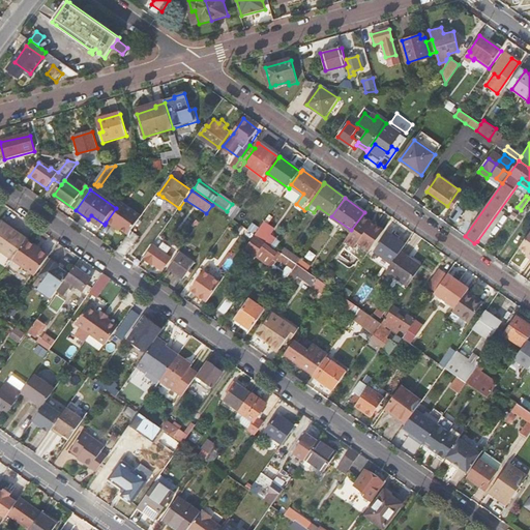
[(119,230),(128,236),(131,231),(136,226),(142,217),(120,203),(116,208),(106,223),(113,228),(114,227),(119,230)]
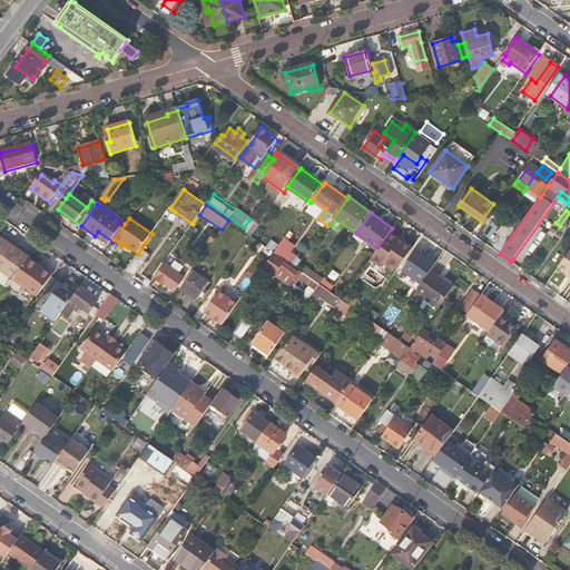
[(95,236),(109,246),(112,242),(98,232),(95,236)]
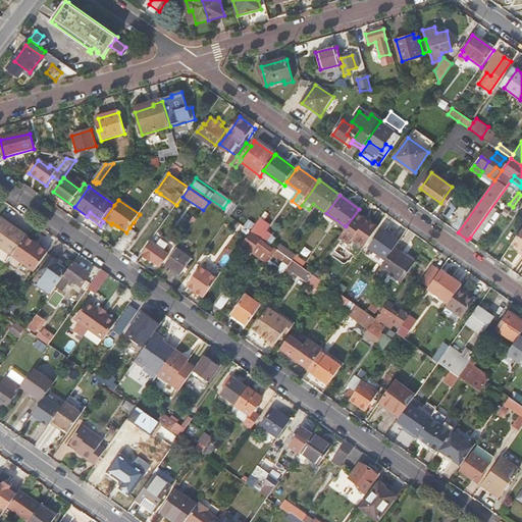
[(357,242),(365,247),(379,227),(358,213),(341,239),(349,245),(351,242),(357,242)]
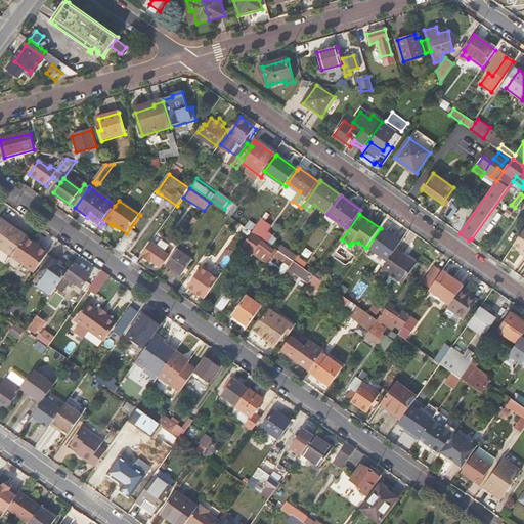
[(262,219),(253,232),(265,242),(270,235),(266,232),(270,225),(262,219)]
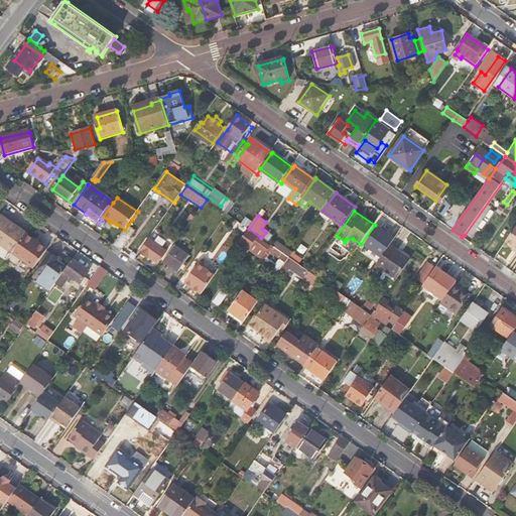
[(26,235),(27,233),(12,222),(0,239),(0,243),(14,253),(26,235)]
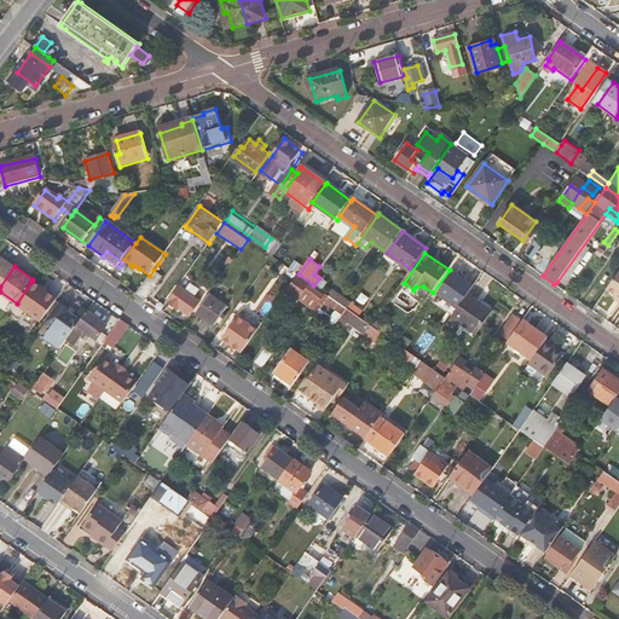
[(469,295),(475,285),(456,272),(434,302),(453,317),(469,295)]
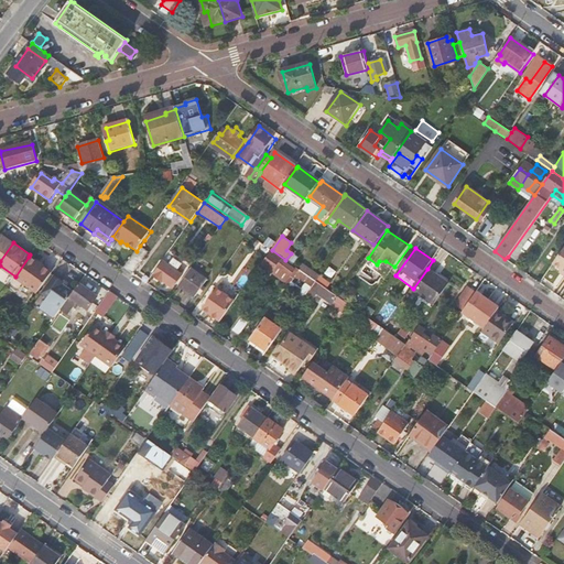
[(563,248),(553,264),(563,271),(563,248)]
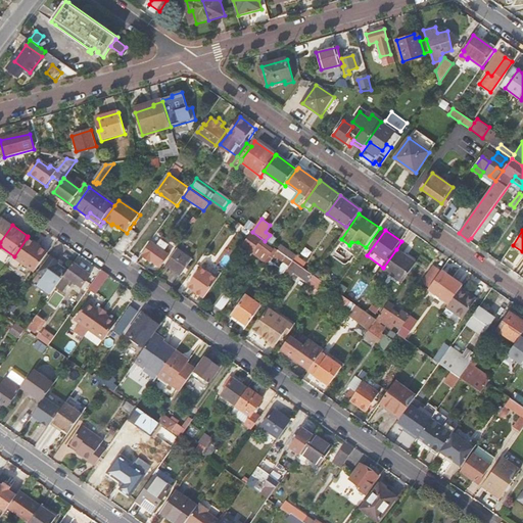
[(158,232),(151,241),(152,242),(142,256),(150,263),(151,262),(160,268),(170,255),(164,251),(170,245),(162,240),(164,236),(158,232)]
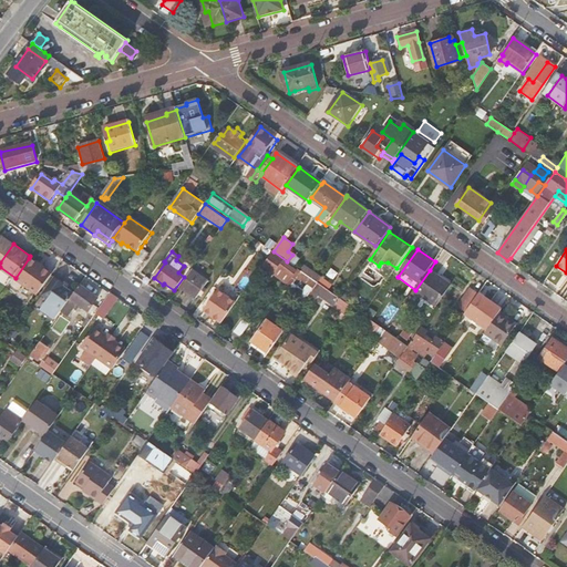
[(274,254),(265,267),(289,284),(298,271),(274,254)]
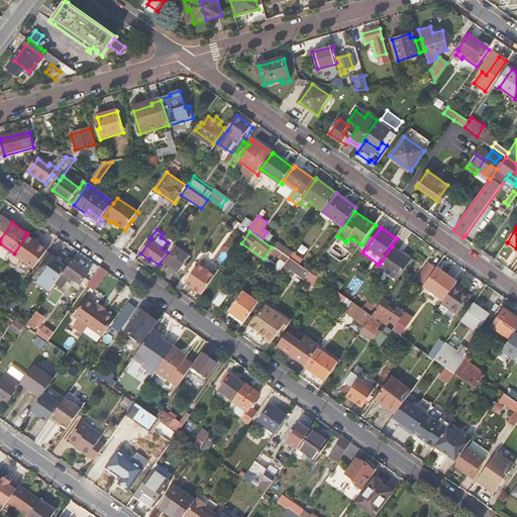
[(35,241),(26,235),(14,253),(35,269),(45,253),(33,245),(35,241)]
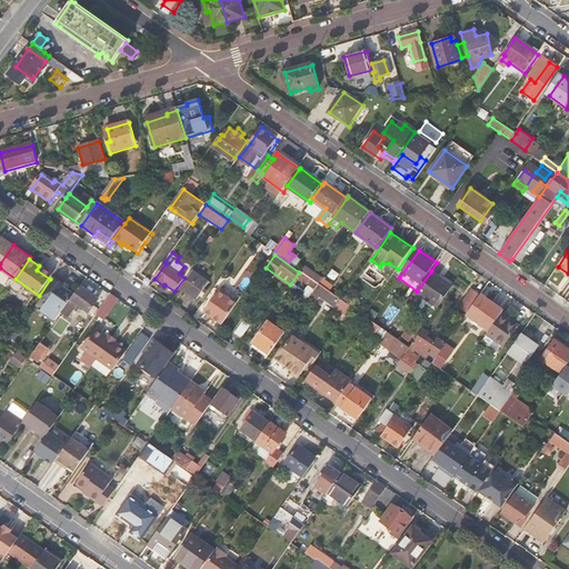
[(302,265),(299,270),(303,273),(309,277),(313,271),(302,265)]
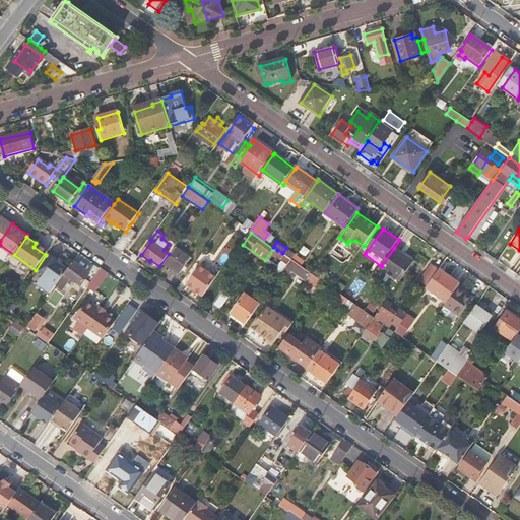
[(46,255),(48,252),(36,243),(34,247),(46,255)]
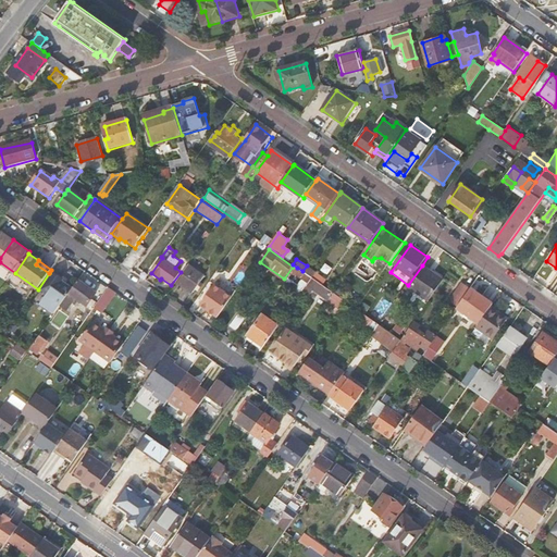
[(0,268),(12,276),(15,273),(0,262),(0,268)]
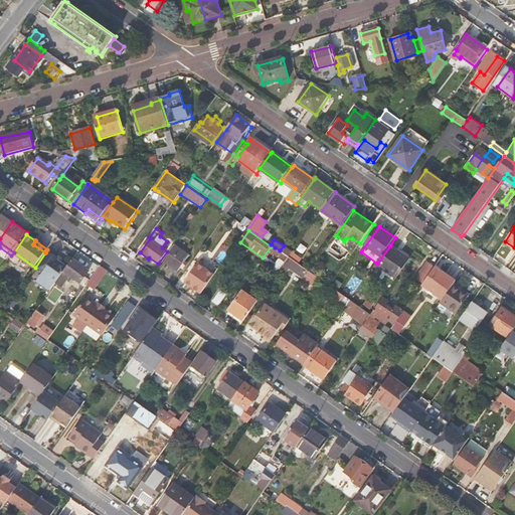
[(175,245),(164,261),(179,272),(190,255),(175,245)]
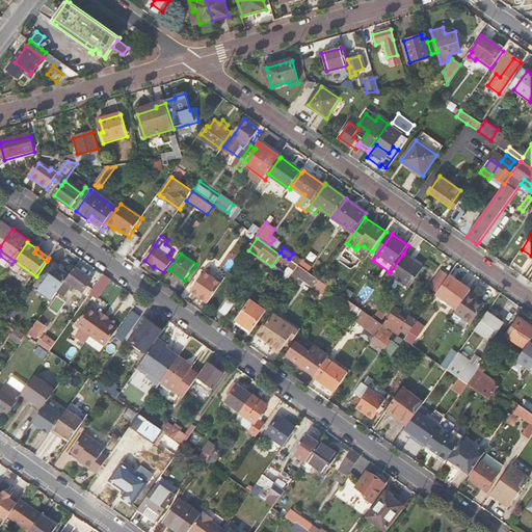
[(302,260),(293,254),(289,259),(298,266),(301,262),(302,260)]
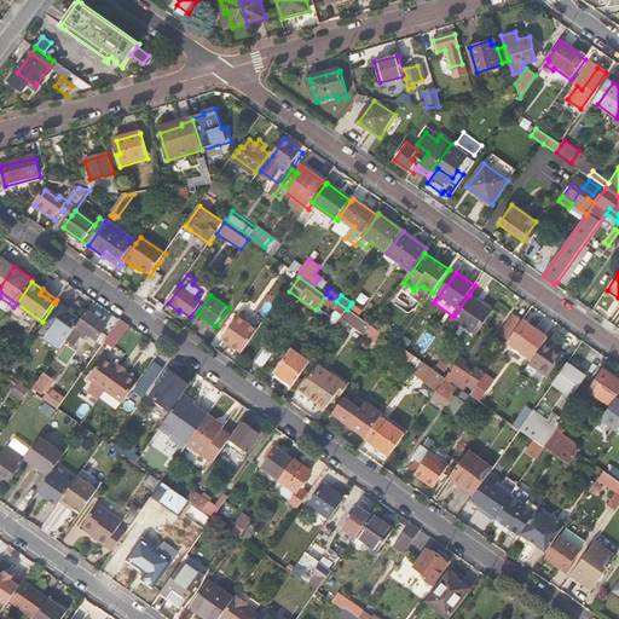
[(493,312),(469,295),(453,317),(452,318),(478,335),(493,312)]
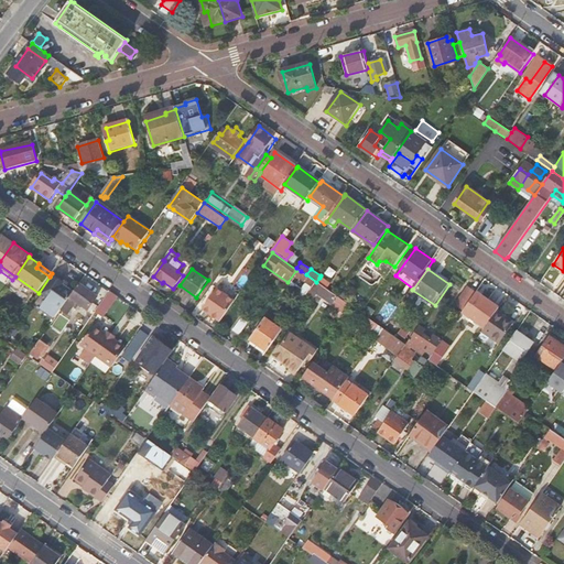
[(296,277),(313,288),(316,282),(306,274),(301,271),(296,277)]
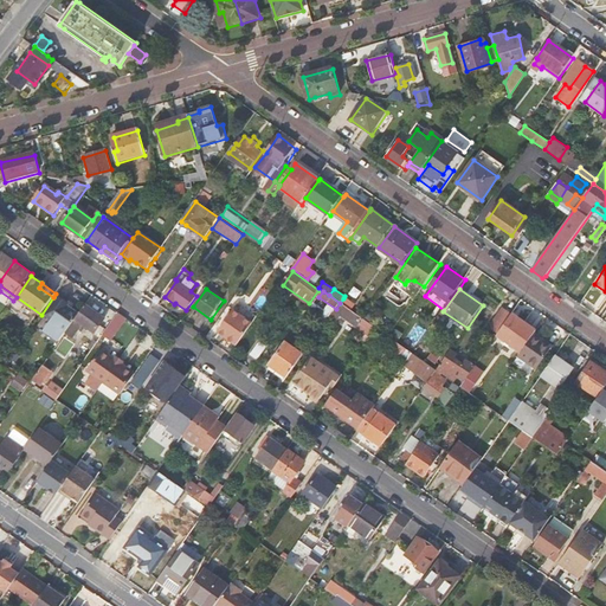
[(66,334),(79,315),(66,307),(68,304),(58,297),(46,315),(53,320),(46,330),(62,341),(66,334)]
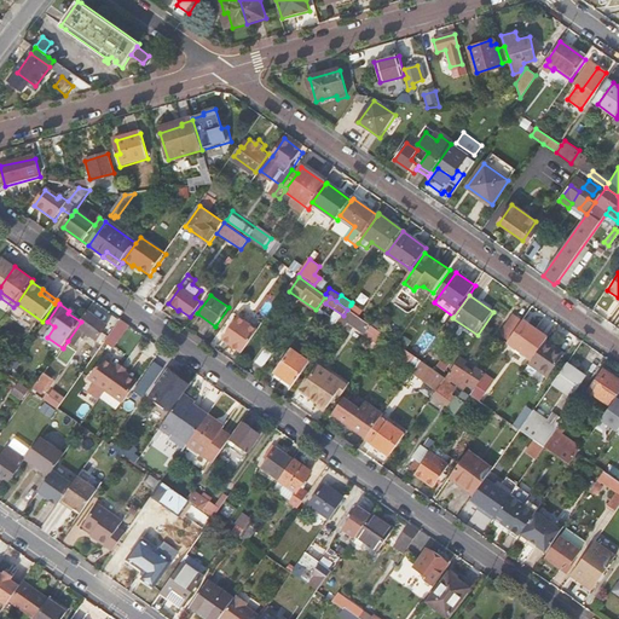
[(347,310),(358,317),(362,311),(351,305),(347,310)]
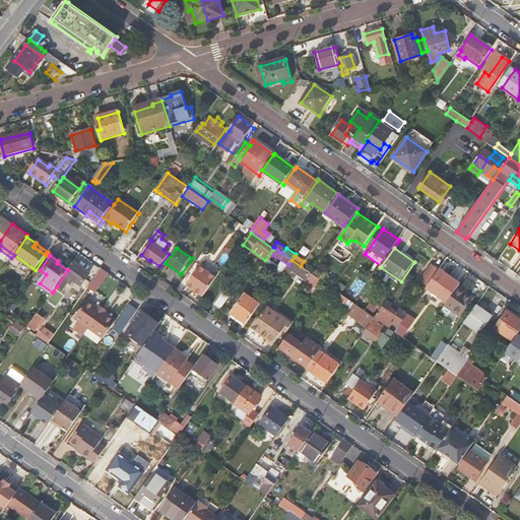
[(92,272),(75,260),(68,270),(57,286),(63,290),(73,276),(83,284),(92,272)]
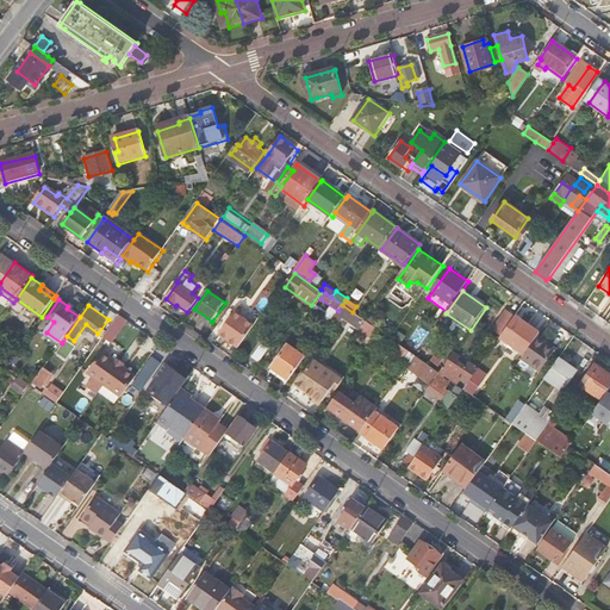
[(374,338),(379,330),(353,312),(342,305),(338,311),(334,317),(341,323),(346,316),(360,328),(362,325),(363,327),(361,330),(374,338)]
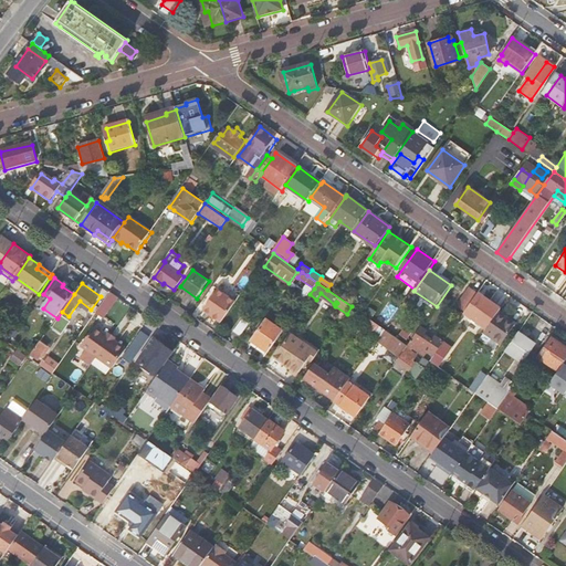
[(467,312),(479,294),(470,287),(458,306),(467,312)]
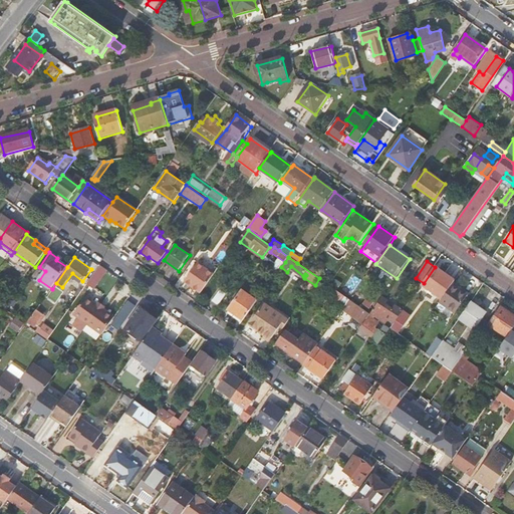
[(186,282),(202,293),(215,275),(199,264),(186,282)]
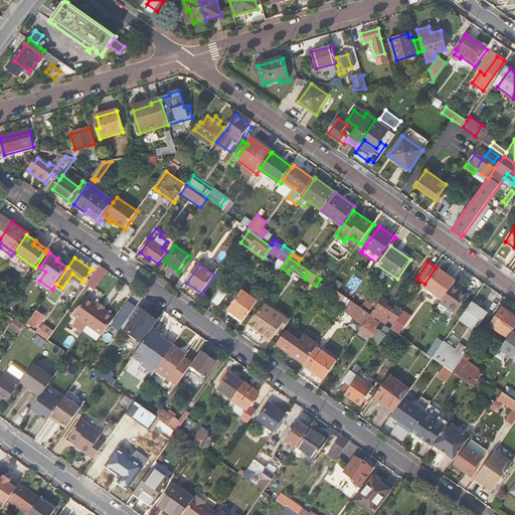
[(108,272),(101,267),(88,286),(90,288),(95,291),(108,272)]
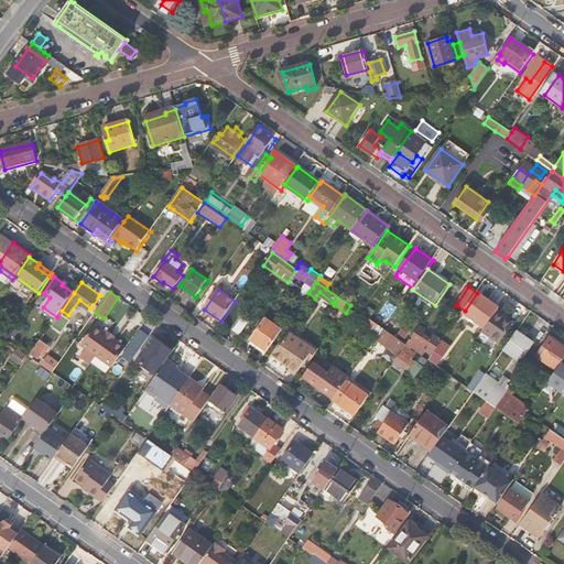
[(500,307),(478,292),(477,293),(465,311),(464,312),(486,327),(498,311),(500,307)]
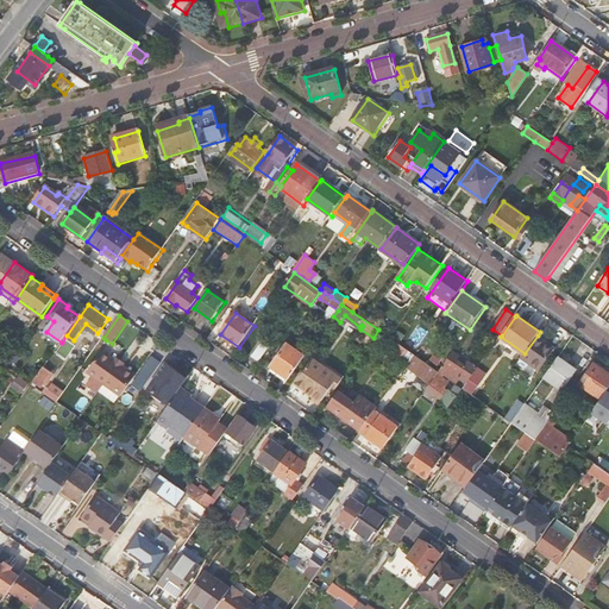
[(99,344),(104,338),(99,336),(88,352),(92,355),(99,344)]
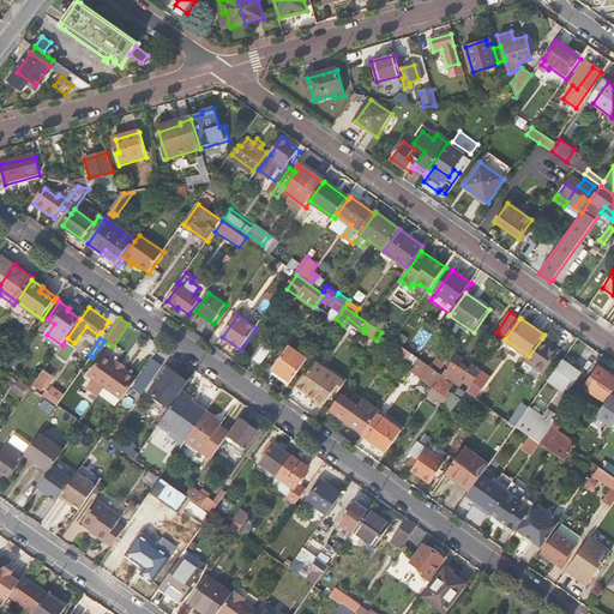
[(547,342),(542,338),(529,356),(527,361),(543,373),(559,353),(546,344),(547,342)]
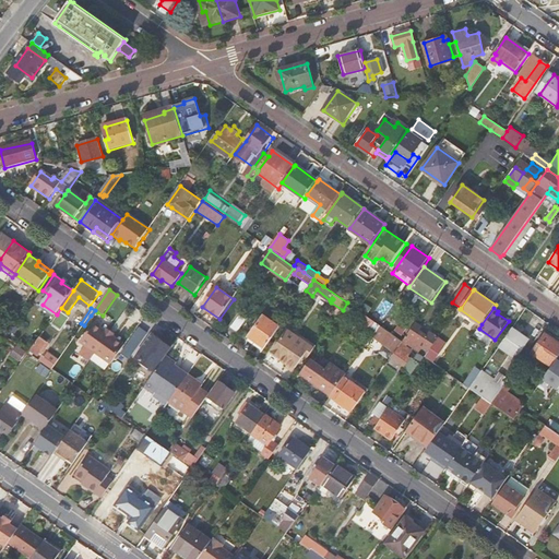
[(249,337),(265,348),(281,328),(264,317),(249,337)]
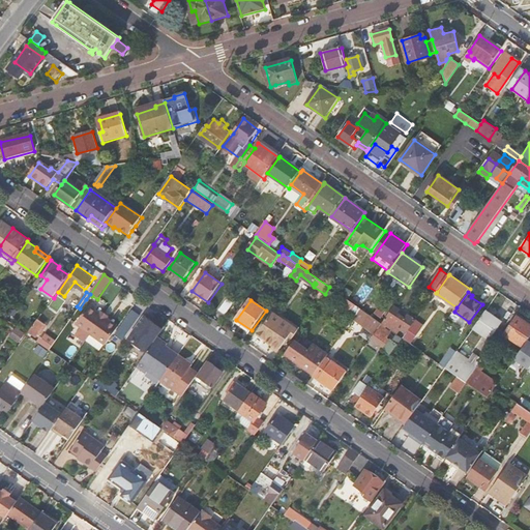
[(224,316),(231,305),(225,301),(217,311),(224,316)]
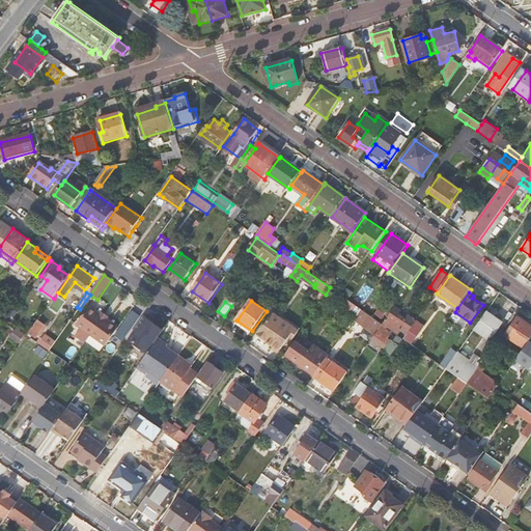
[(380,305),(375,312),(383,317),(387,310),(380,305)]
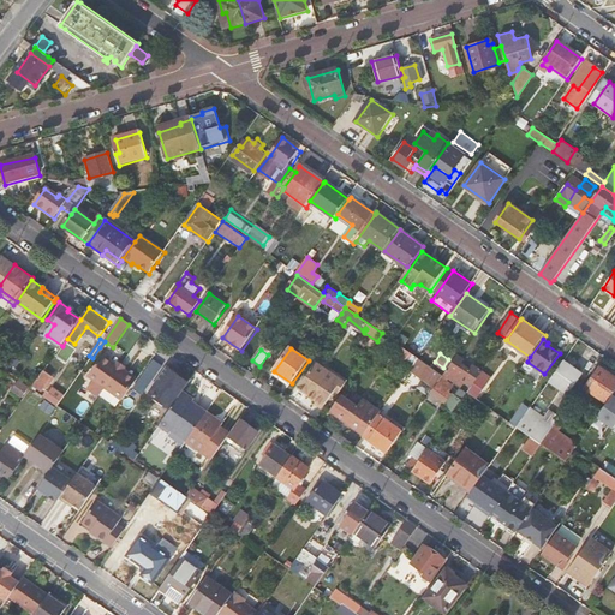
[(445,376),(447,377),(451,380),(453,377),(455,380),(460,372),(461,371),(458,369),(464,360),(458,356),(445,376)]
